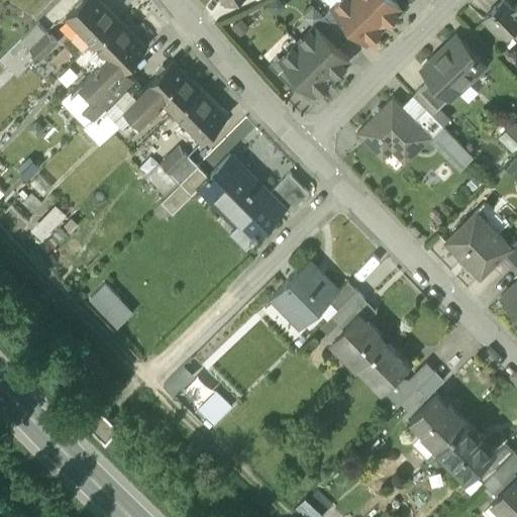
[(118,18),(100,0),(81,0),(66,14),(82,31),(84,30),(95,41),(118,18)]
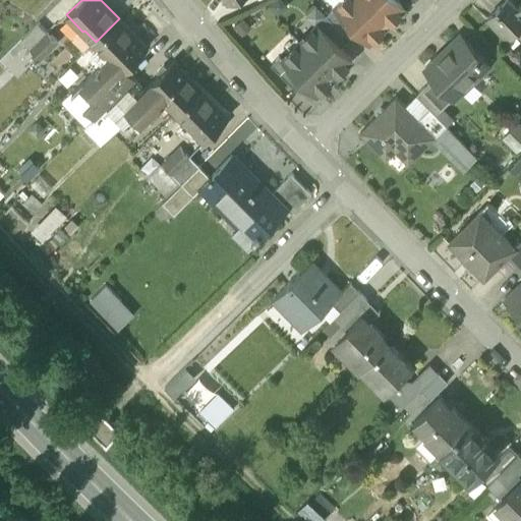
[(387,27),(359,0),(343,0),(335,9),(357,33),(368,45),(387,27)]
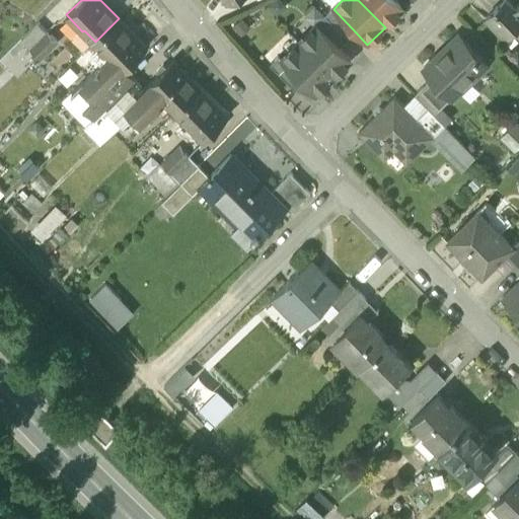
[(392,0),(358,0),(385,27),(402,10),(392,0)]
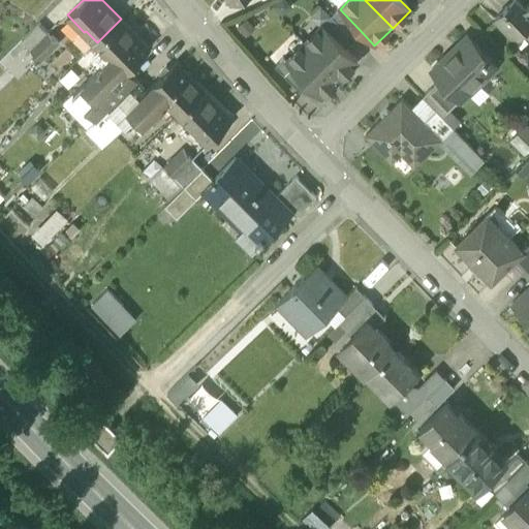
[(515,1),(494,22),(514,41),(524,32),(528,36),(528,6),(524,11),(515,1)]
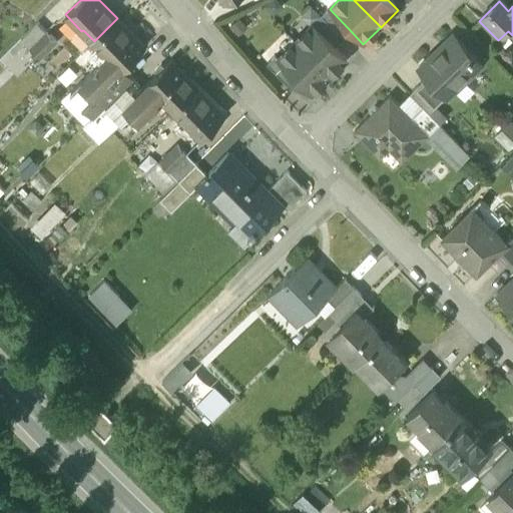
[(352,32),(330,9),(321,17),(343,40),(352,32)]
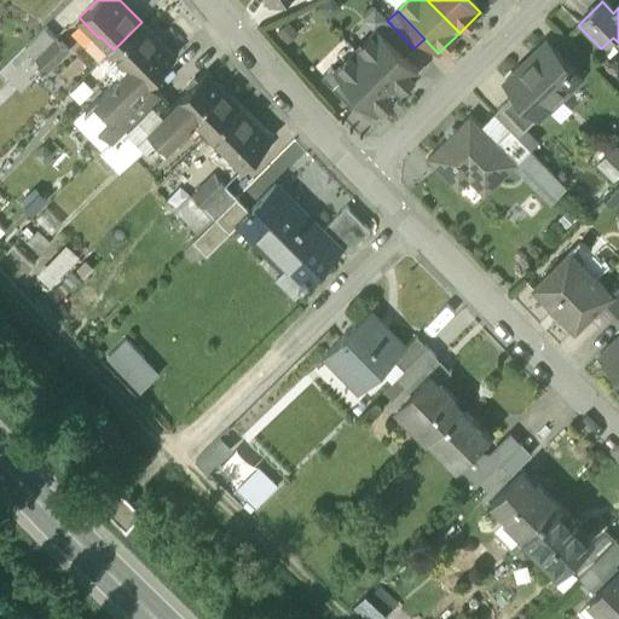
[(387,21),(376,32),(404,59),(414,48),(387,21)]
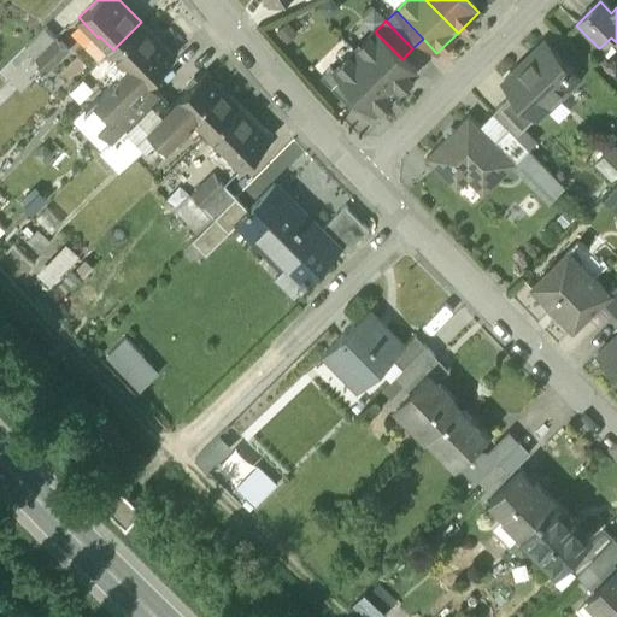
[(174,56),(141,22),(113,50),(127,63),(125,64),(129,69),(145,84),(148,81),(174,56)]
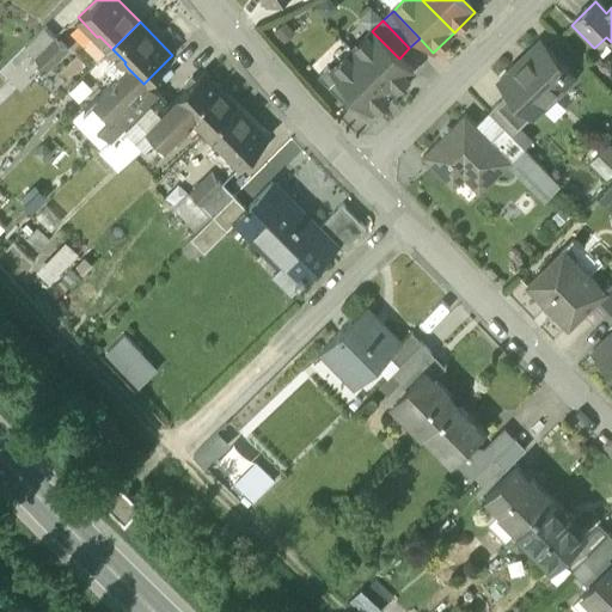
[(34,54),(35,56),(56,36),(46,25),(25,46),(34,54)]
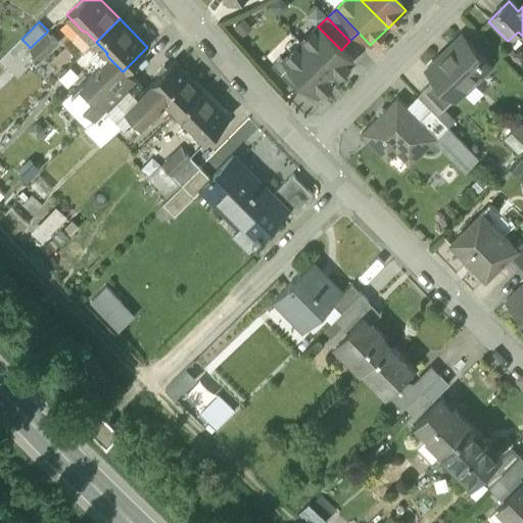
[(341,50),(318,27),(301,44),(335,79),(352,61),(341,50)]
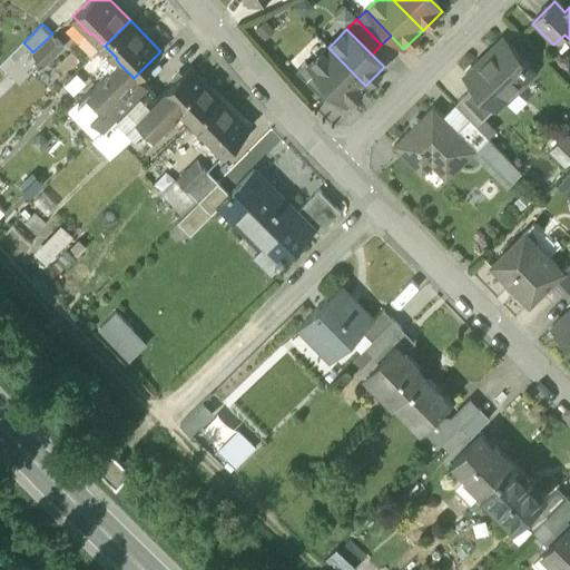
[(52,33),(32,52),(43,64),(64,45),(52,33)]
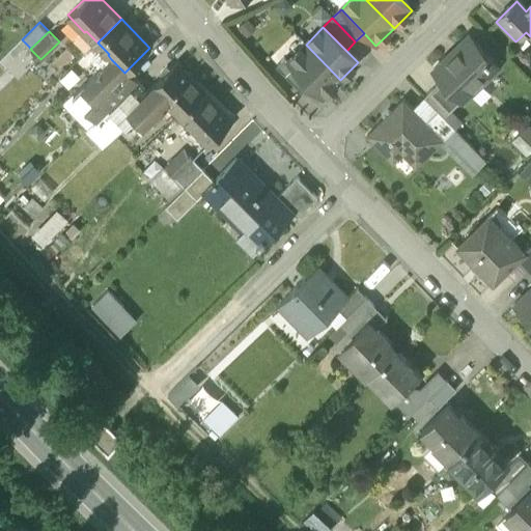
[(470,38),(447,60),(446,58),(432,72),(442,81),(462,102),(468,102),(472,98),(471,91),(486,77),(493,77),(497,73),(497,66),(470,38)]
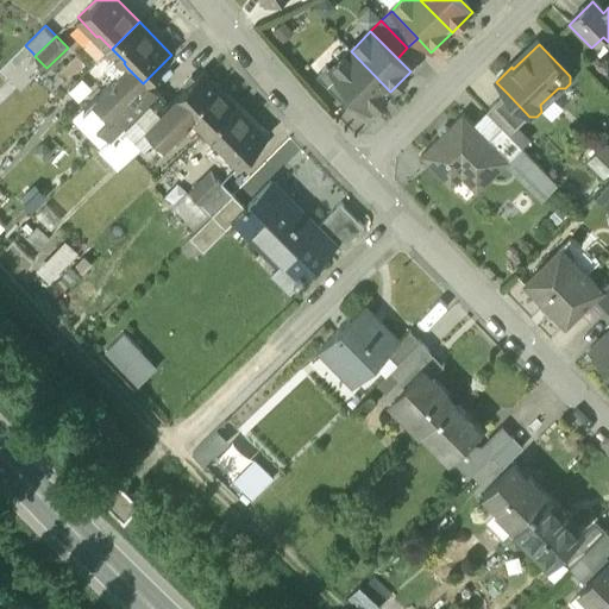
[(0,86),(33,54),(25,45),(0,69),(0,86)]
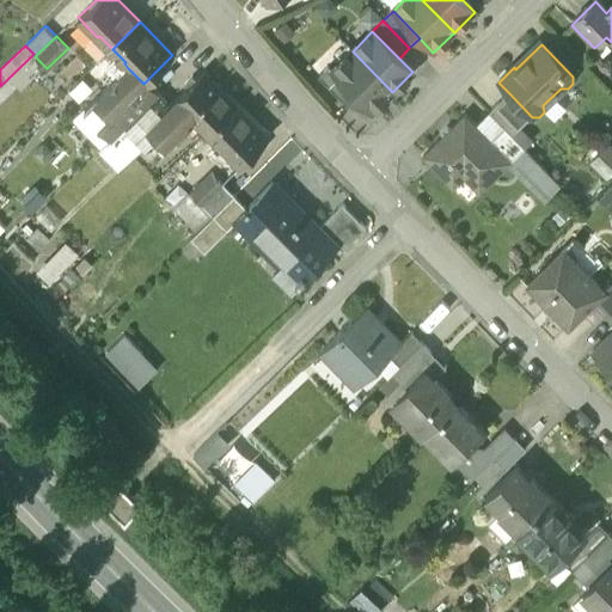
[(392,92),(353,51),(331,72),(359,98),(372,112),(392,92)]
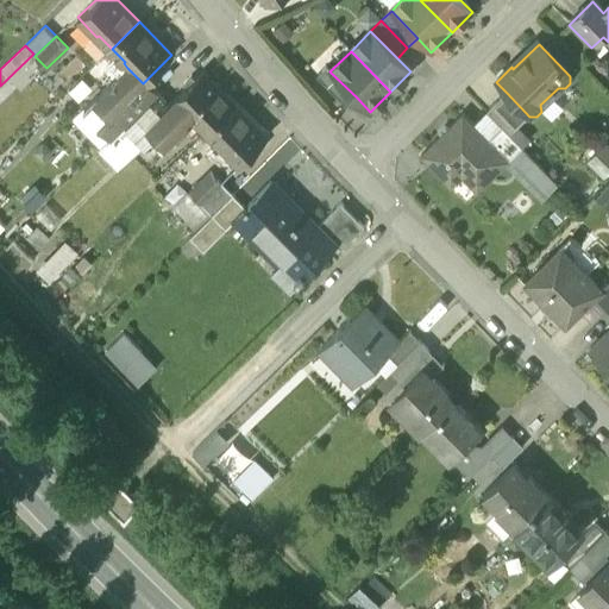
[(137,112),(157,92),(146,80),(143,83),(127,68),(99,95),(83,111),(111,138),(113,135),(125,124),(137,112)]
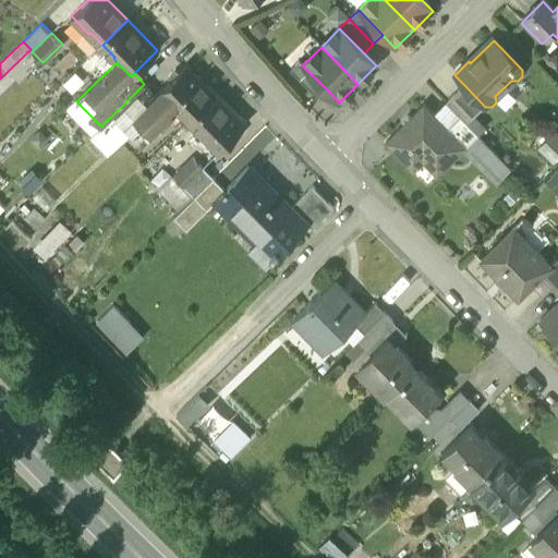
[(302,65),(299,62),(290,71),(317,99),(327,89),(302,65)]
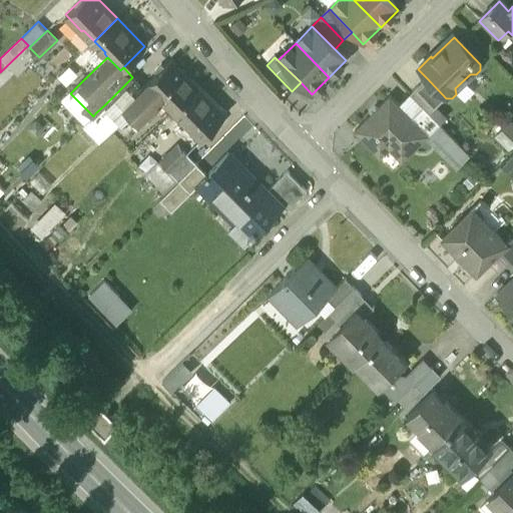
[(197,87),(170,59),(145,84),(161,100),(163,99),(174,110),(197,87)]
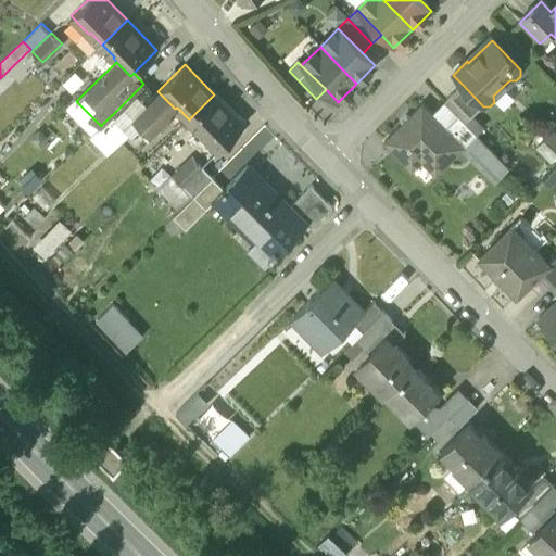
[(136,113),(154,95),(143,84),(125,102),(136,113)]
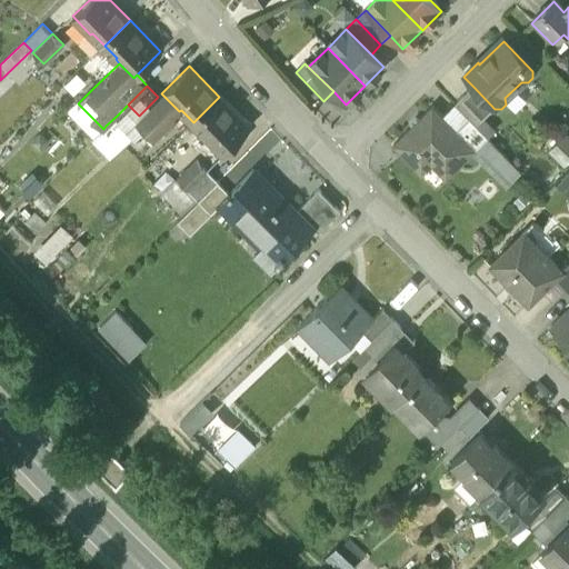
[(495,109),(473,87),(455,106),(468,120),(476,127),(485,118),(495,109)]
